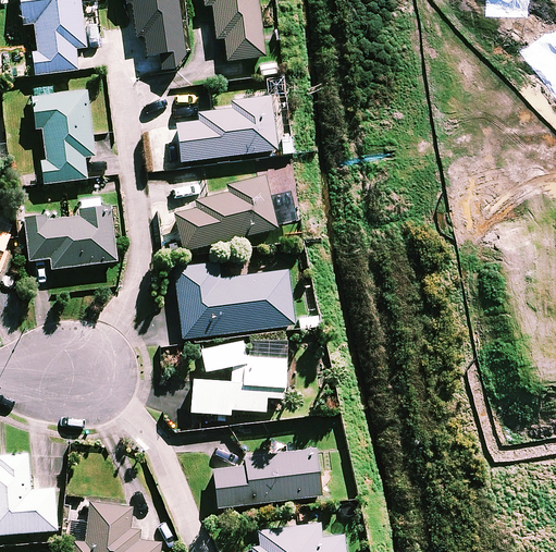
[(87,47),(82,0),(0,0),(0,2),(22,0),(24,24),(34,23),(39,74),(78,70),(76,48),(87,47)]
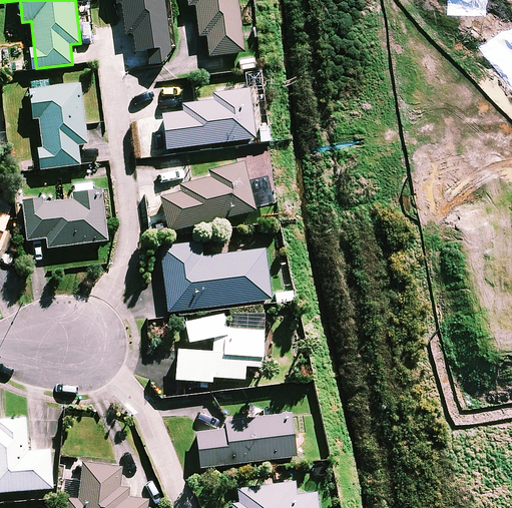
[(137,51),(148,53),(151,64),(162,62),(172,47),(164,0),(117,0),(118,2),(122,1),(127,31),(135,35),(137,51)]
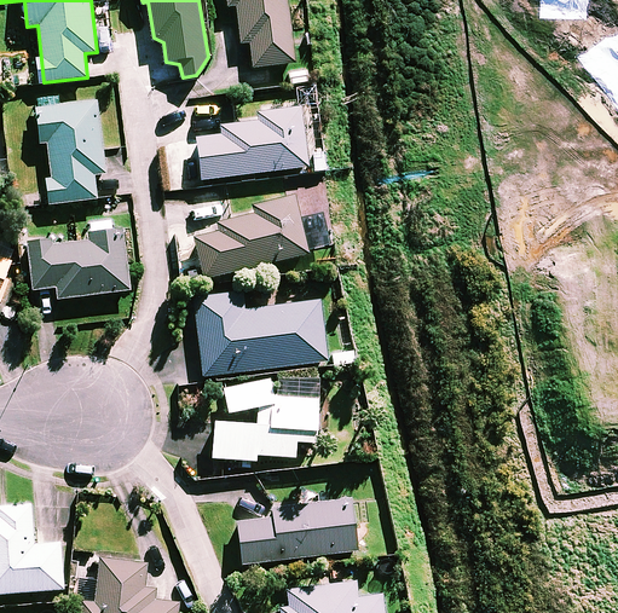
[(295,63),(288,0),(227,0),(227,4),(238,3),(242,41),(250,40),(254,67),(295,63)]
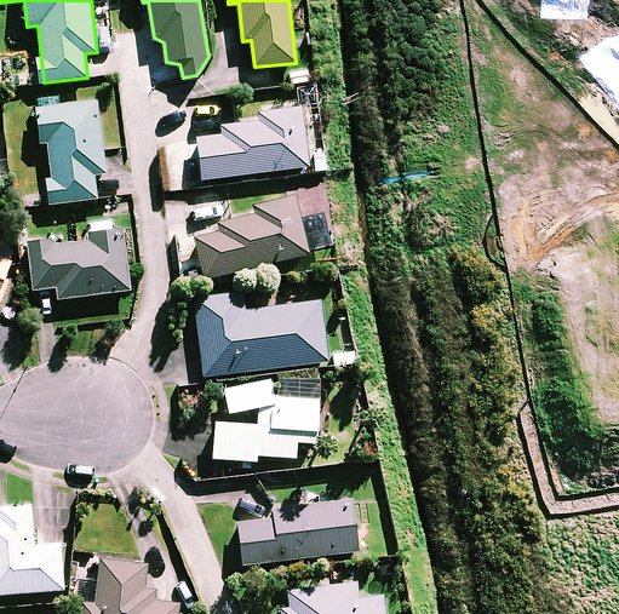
[(57,95),(35,97),(40,142),(49,141),(53,178),(47,179),(51,204),(97,198),(95,173),(105,172),(98,101),(58,105),(57,95)]
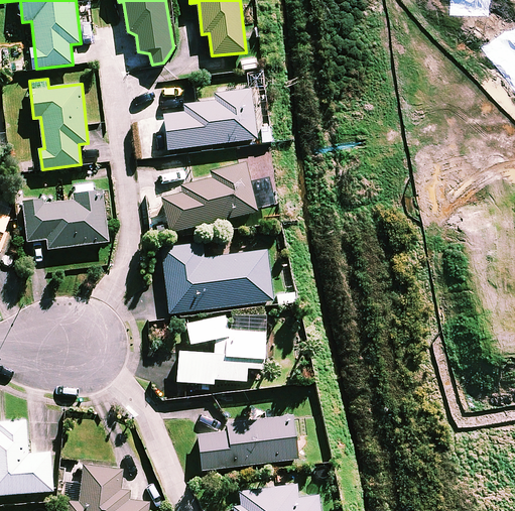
[(257,139),(252,90),(215,94),(215,101),(184,104),(185,112),(164,114),(169,149),(257,139)]
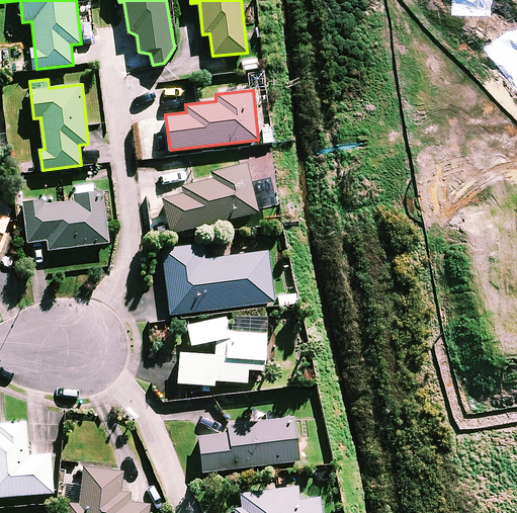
[(259,212),(248,164),(212,172),(213,178),(183,185),(185,193),(164,198),(172,233),(259,212)]
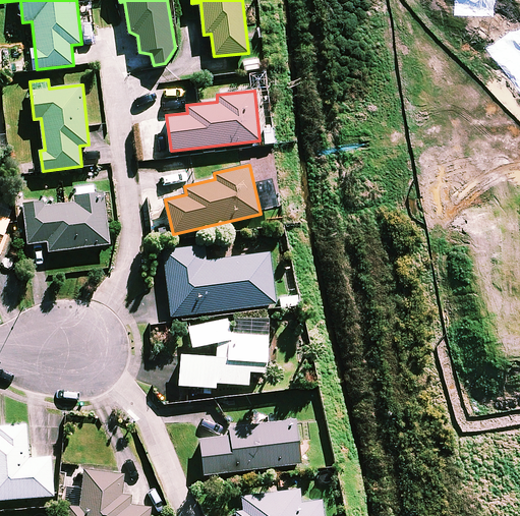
[(110,243),(104,193),(75,196),(76,203),(47,206),(46,196),(24,199),(30,243),(49,240),(50,250),(110,243)]
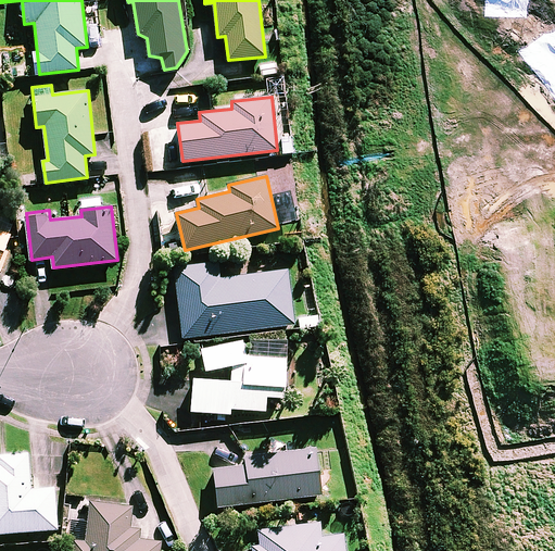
[(0,271),(1,272),(10,251),(7,250),(13,235),(0,229),(0,271)]
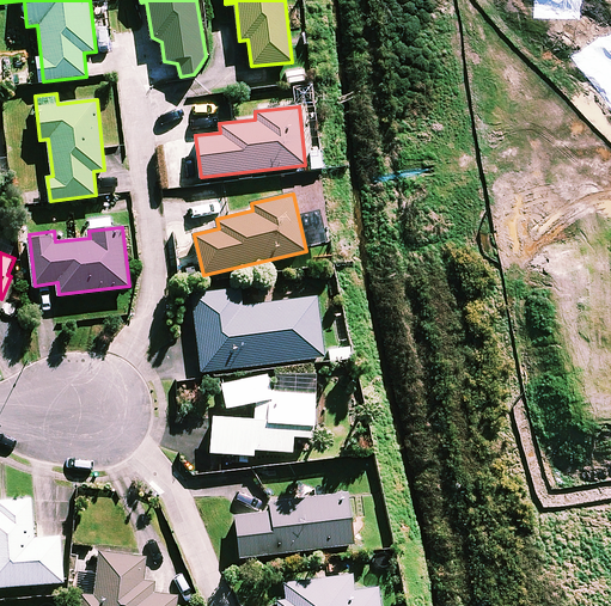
[(242,306),(239,289),(194,294),(203,371),(324,356),(317,297),(242,306)]
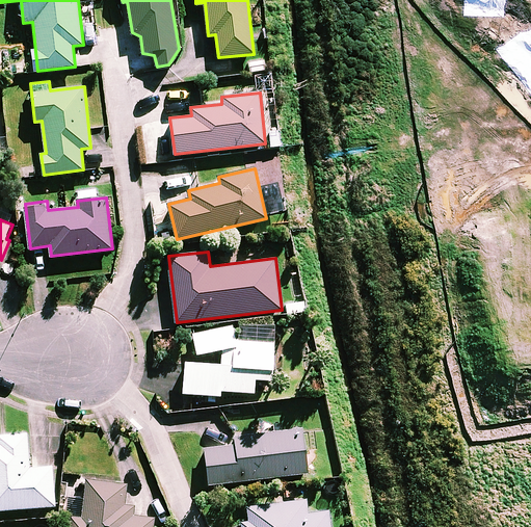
[(258,326),(234,324),(213,323),(192,331),(194,351),(222,353),(221,363),(185,361),(183,393),(220,396),(220,391),(254,393),(255,379),(272,380),(275,327),(258,326)]
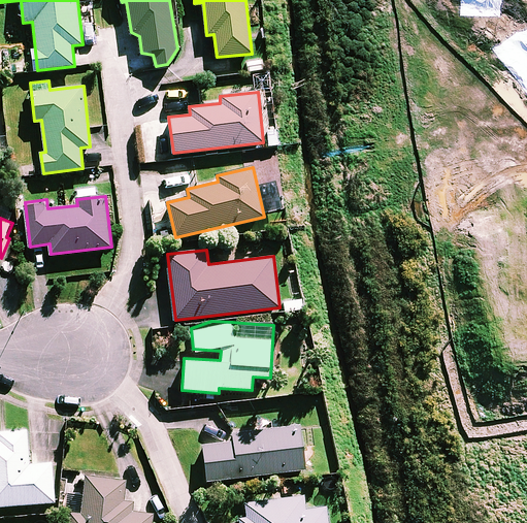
[(305,468),(300,426),(233,433),(234,442),(203,446),(207,481),(305,468)]
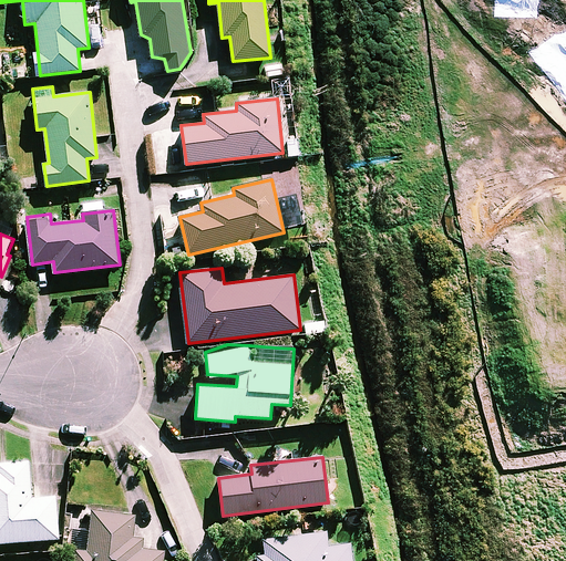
[(32,498),(29,461),(0,464),(0,542),(59,538),(55,496),(32,498)]
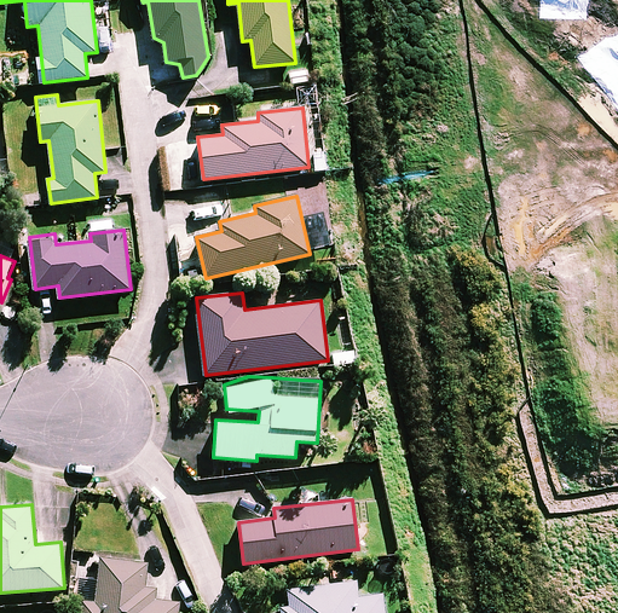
[(148,564),(102,557),(97,601),(86,600),(84,612),(178,612),(180,602),(156,600),(157,589),(145,588),(148,564)]
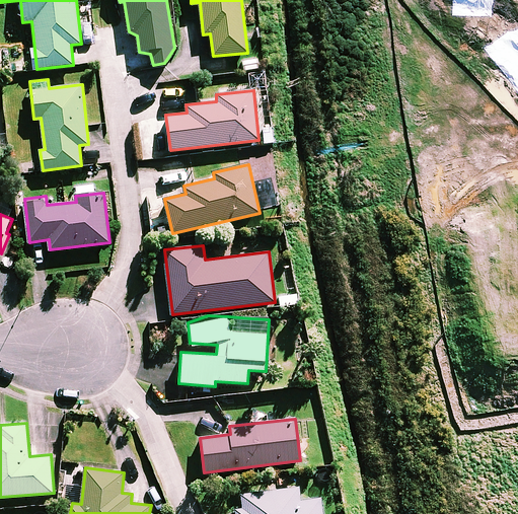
[(300,500),(298,487),(234,496),(236,513),(322,513),(320,498),(300,500)]
